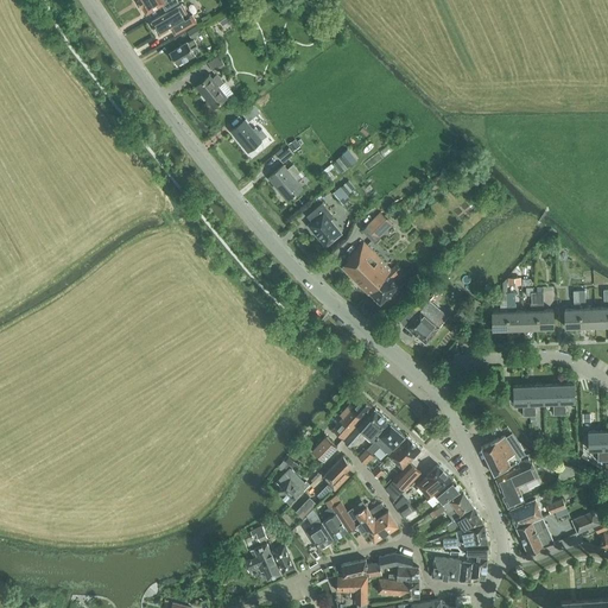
[(170,7),(165,0),(139,0),(146,12),(162,4),(165,10),(170,7)]
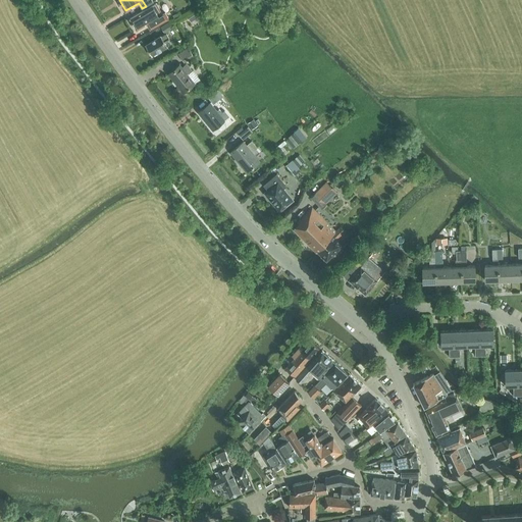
[(158,16),(152,6),(129,18),(137,30),(147,23),(150,29),(164,20),(161,15),(158,16)]
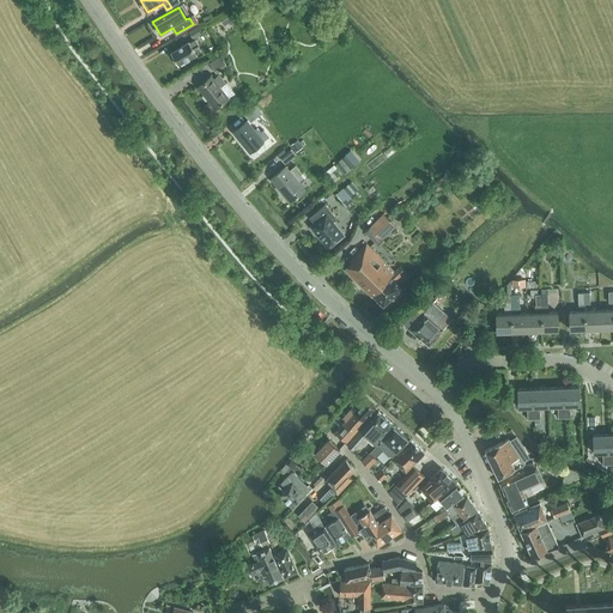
[(217,34),(226,29),(220,19),(212,25),(217,34)]
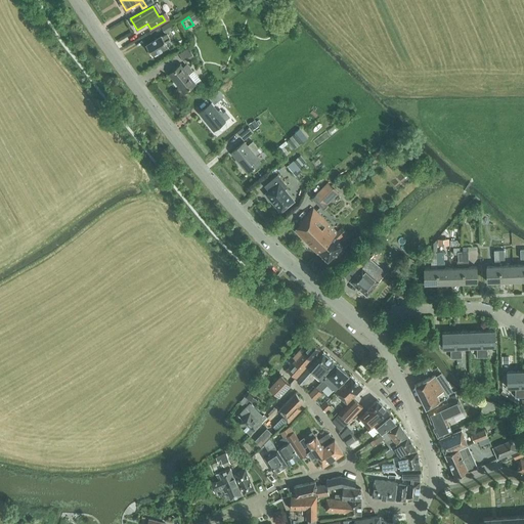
[(162,26),(165,33),(174,28),(170,20),(162,26)]
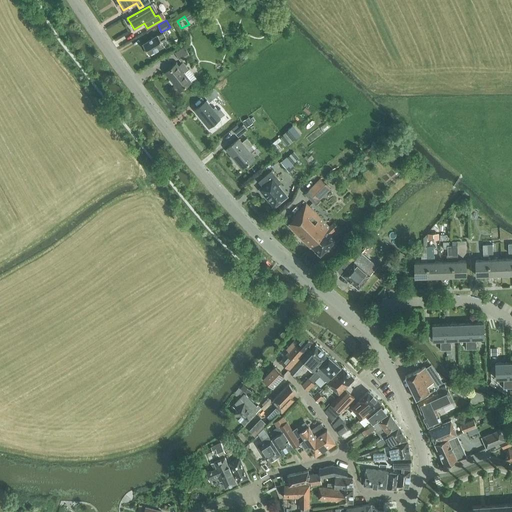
[(166,37),(163,32),(158,35),(157,35),(143,44),(149,54),(164,45),(161,40),(166,37)]
